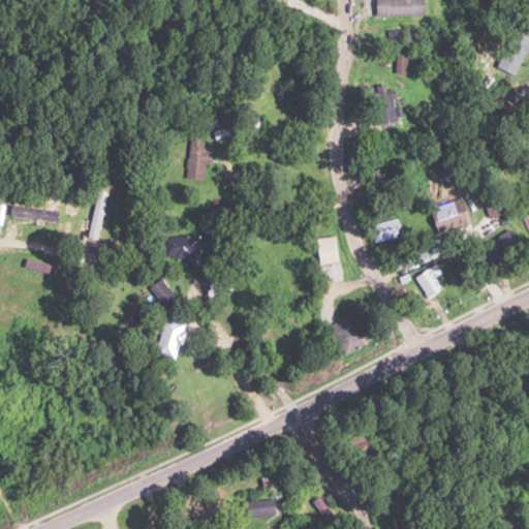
[(390,48),(416,48),(416,28),(390,28),(390,48)]
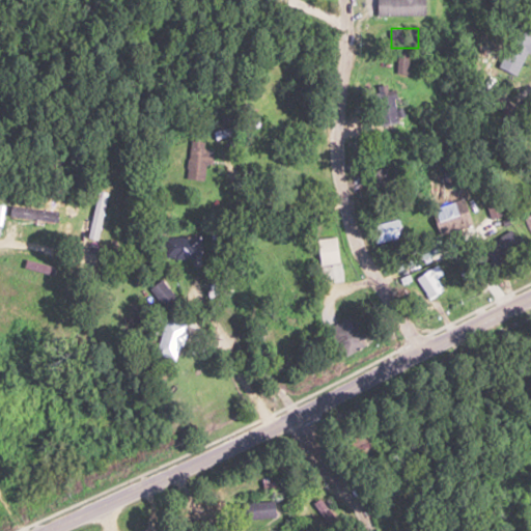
[(496,66),(513,76),(530,42),(530,36),(515,29),(496,66)]
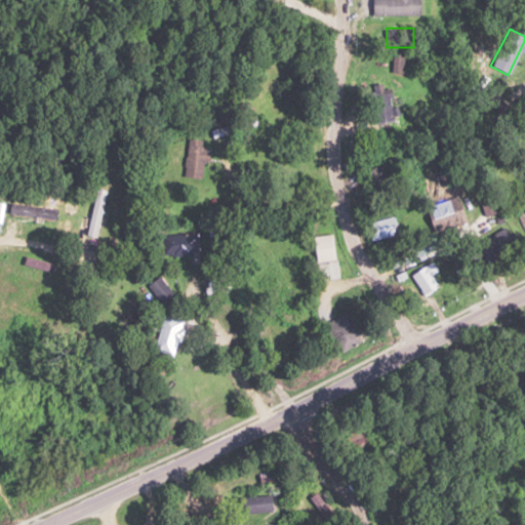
[(375,123),(393,119),(385,87),(366,92),(375,123)]
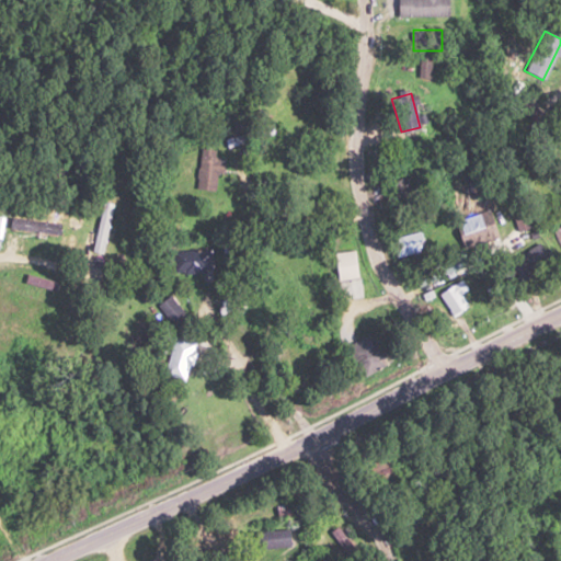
[(224,140),(227,149),(274,132),(271,123),(224,140)]
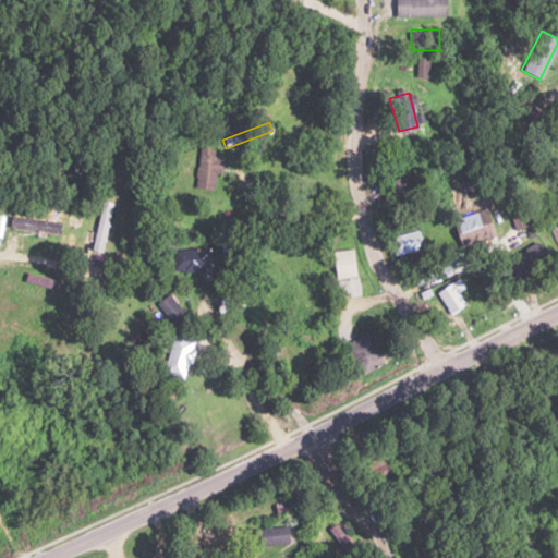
[(213,152),(205,147),(190,182),(209,192),(225,160),(211,154),(213,152)]
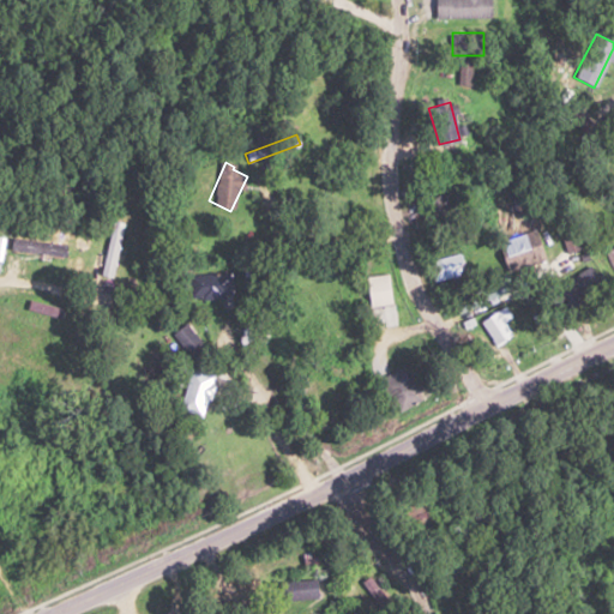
[(545,259),(535,230),(498,242),(507,271),(545,259)]
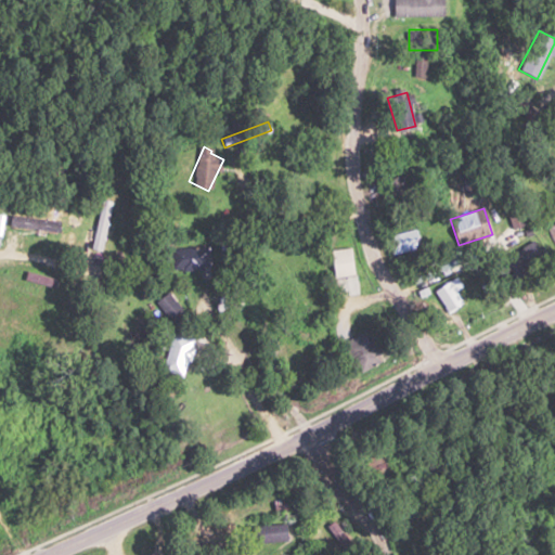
[(388,239),(395,257),(421,247),(414,229),(388,239)]
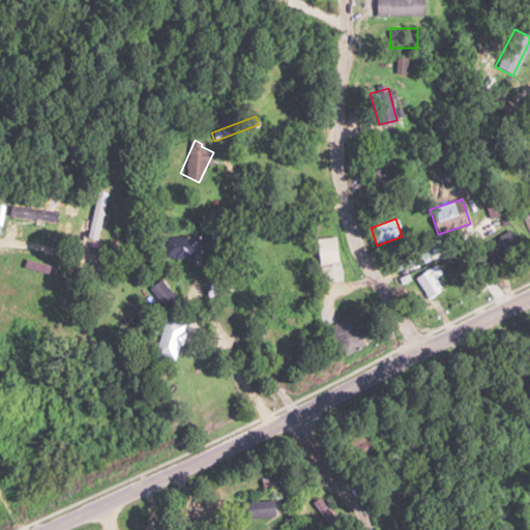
[(519,242),(509,229),(482,248),(499,272),(509,266),(501,255),(519,242)]
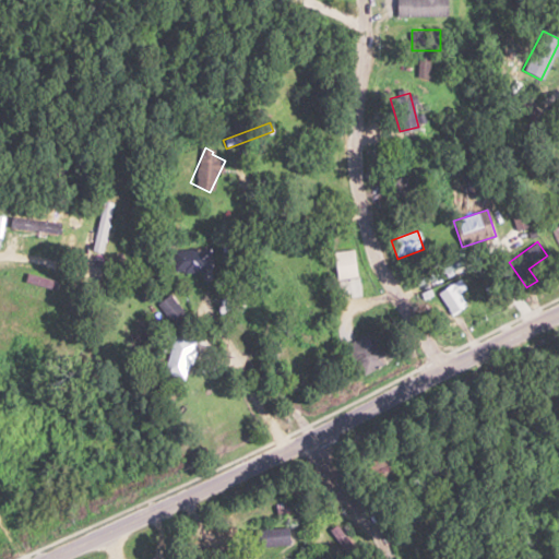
[(171,271),(211,271),(211,249),(171,249),(171,271)]
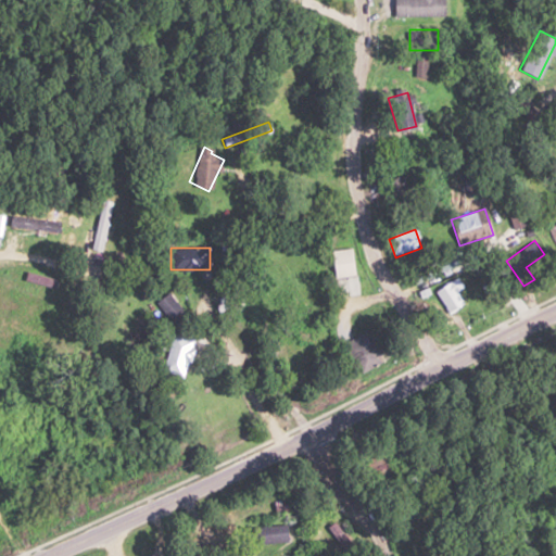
[(458,292),(466,288),(459,277),(437,290),(451,314),(466,304),(458,292)]
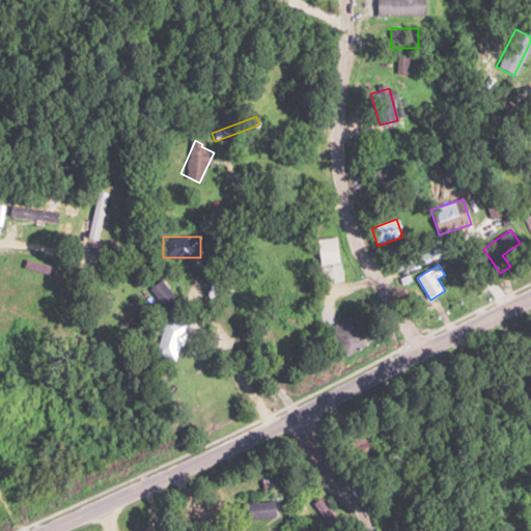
[(147,292),(166,304),(174,291),(156,279),(147,292)]
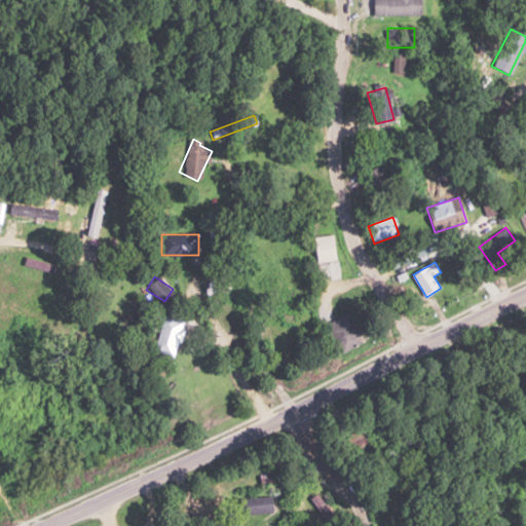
[(327,325),(342,353),(362,342),(345,314),(327,325)]
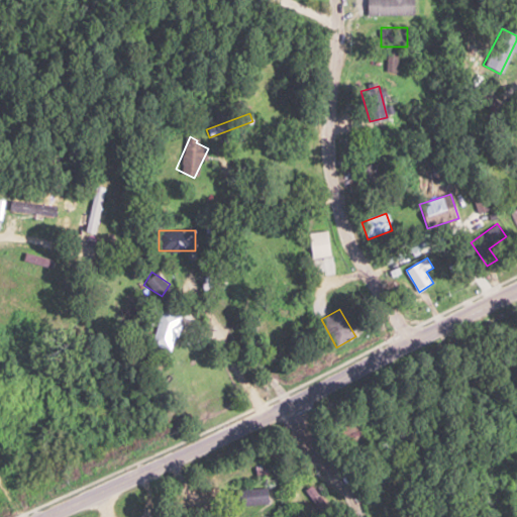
[(149,342),(169,349),(181,317),(162,310),(149,342)]
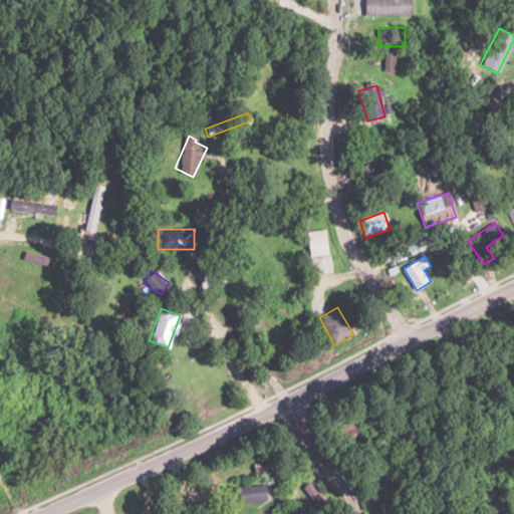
[(259,327),(270,347),(289,336),(282,325),(279,327),(274,318),(259,327)]
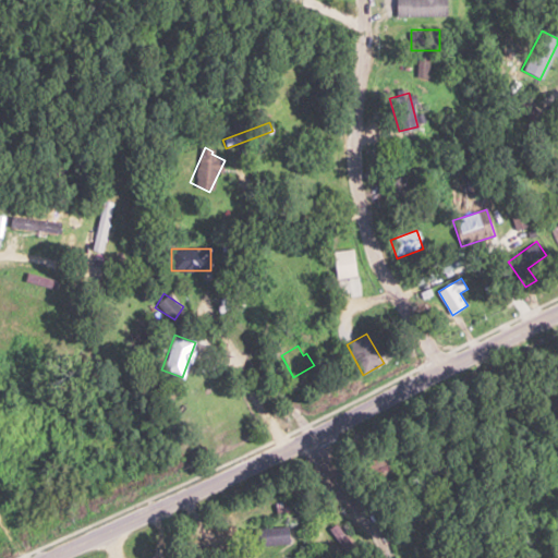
[(335,550),(348,543),(338,523),(324,531),(335,550)]
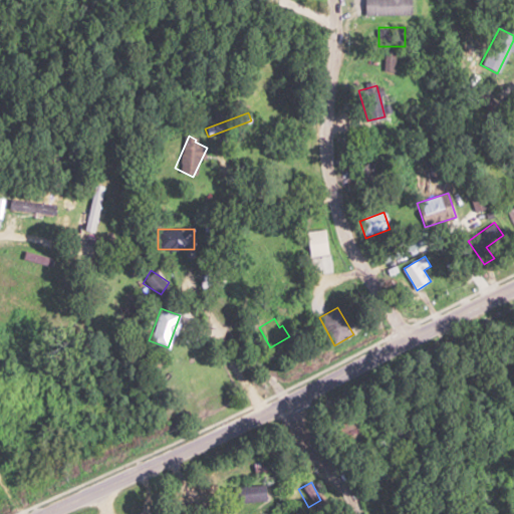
[(265,485),(234,485),(234,501),(265,501),(265,485)]
